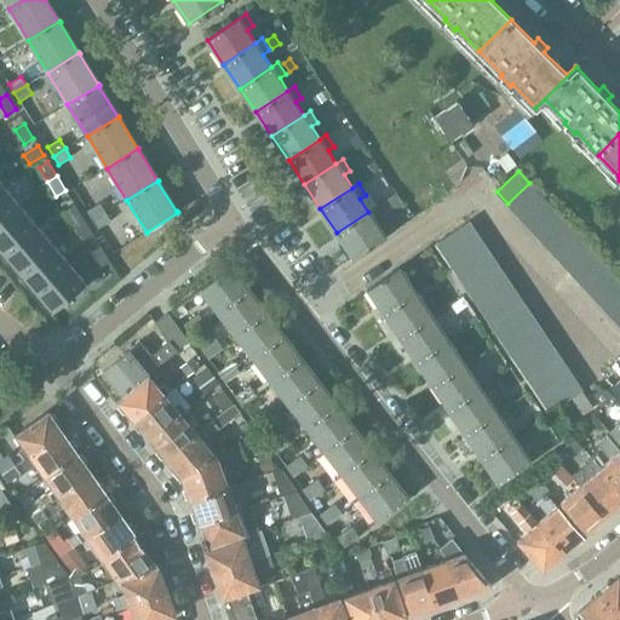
[(507,204),(518,214),(540,194),(529,183),(507,204)]
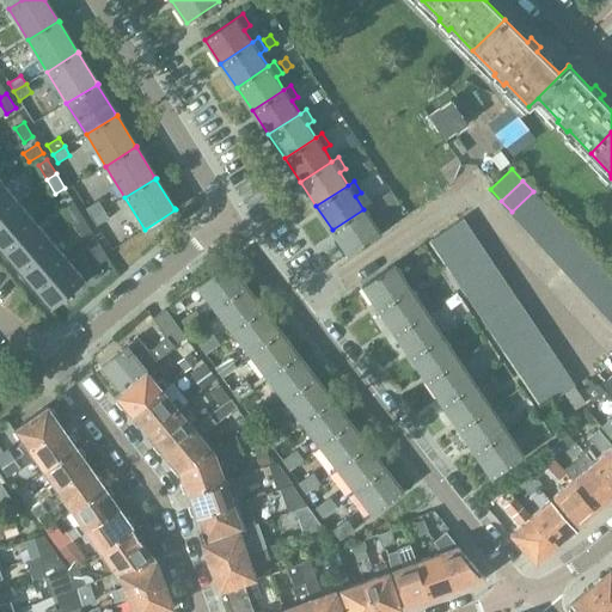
[(0,218),(19,202),(4,183),(0,185),(0,218)]
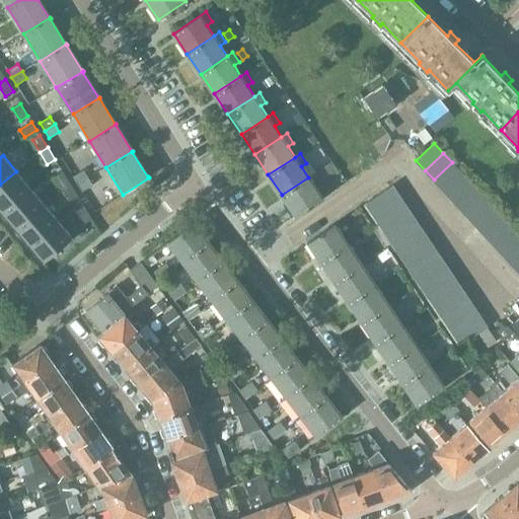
[(434,179),(443,190),(461,172),(452,162),(434,179)]
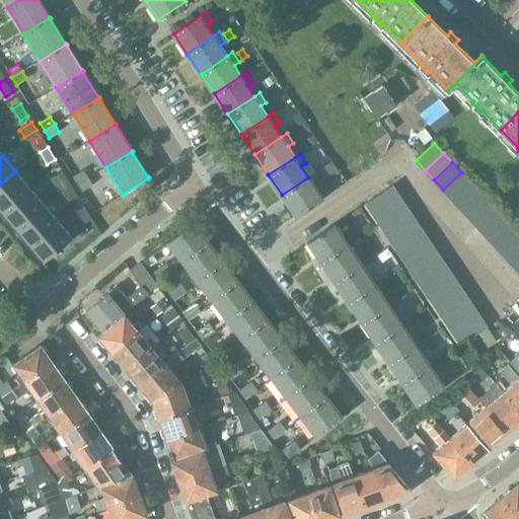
[(77,183),(87,177),(83,170),(73,176),(77,183)]
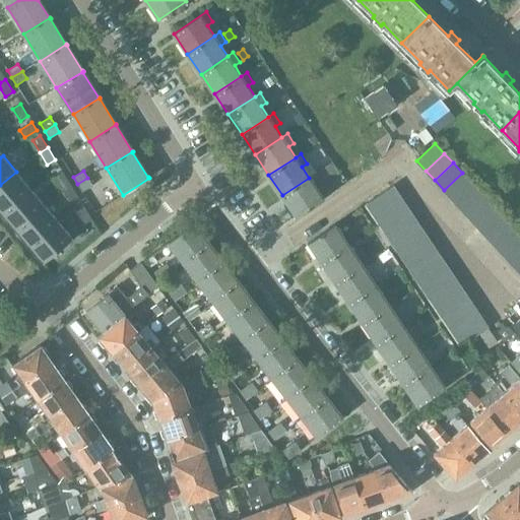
[(30,188),(16,172),(0,185),(0,212),(0,213),(0,212),(1,213),(30,188)]
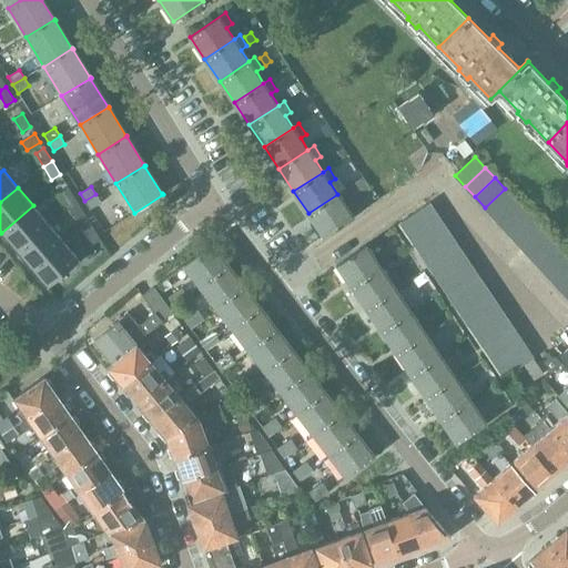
[(77,201),(68,188),(60,193),(68,206),(77,201)]
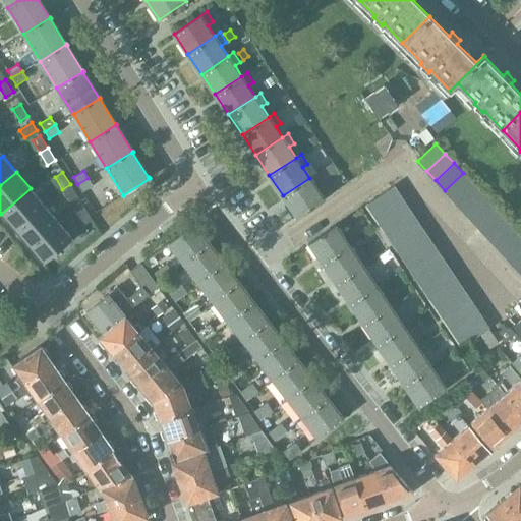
[(445,190),(454,199),(472,183),(463,173),(445,190)]
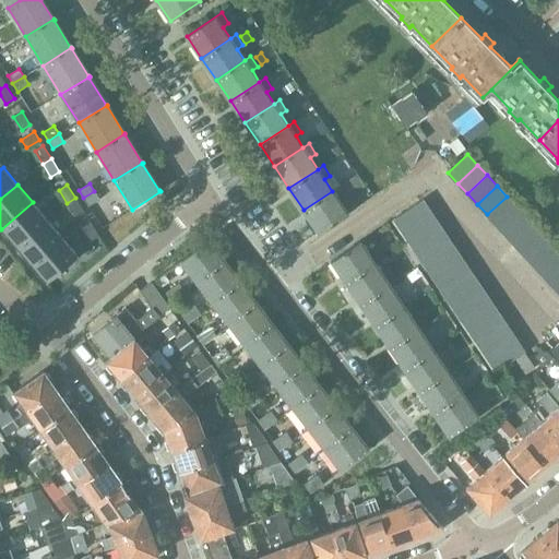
[(332,191),(304,210),(319,233),(347,214),(340,201),(345,198),(337,187),(332,191)]
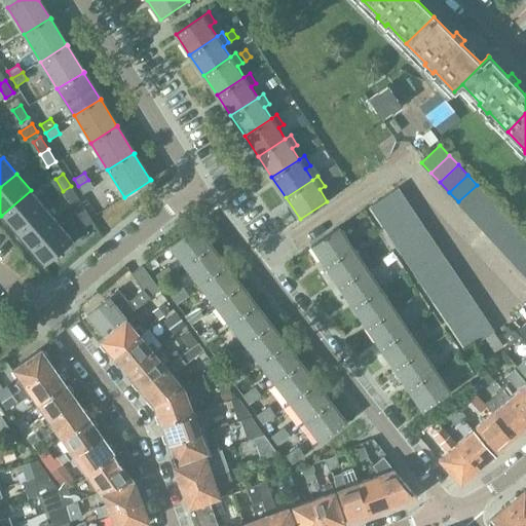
[(78,186),(83,194),(94,187),(88,180),(78,186)]
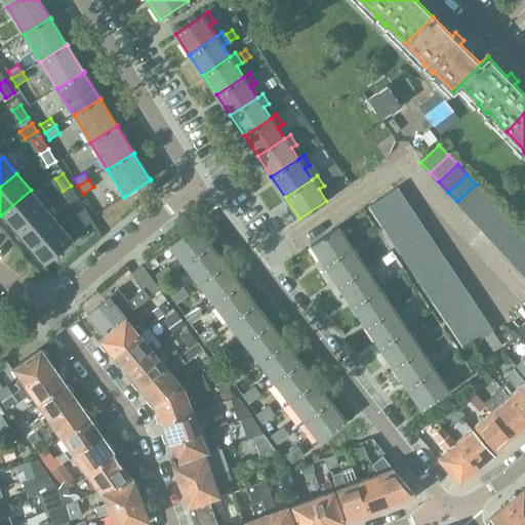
[(457,201),(467,211),(484,194),(476,185),(457,201)]
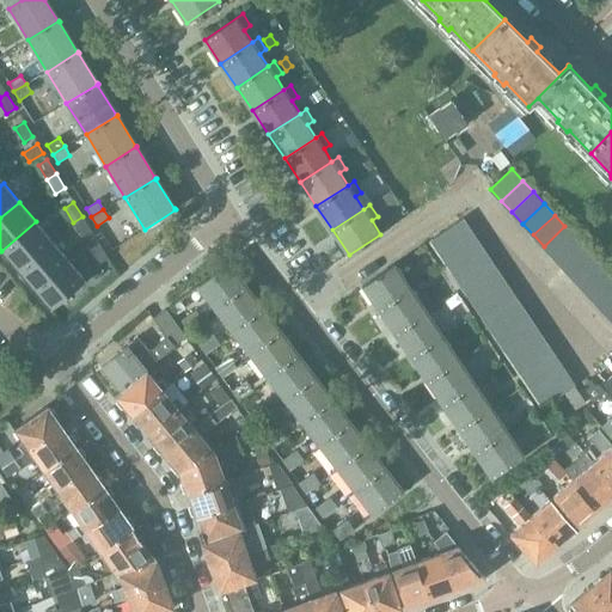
[(83,216),(73,222),(81,236),(91,231),(83,216)]
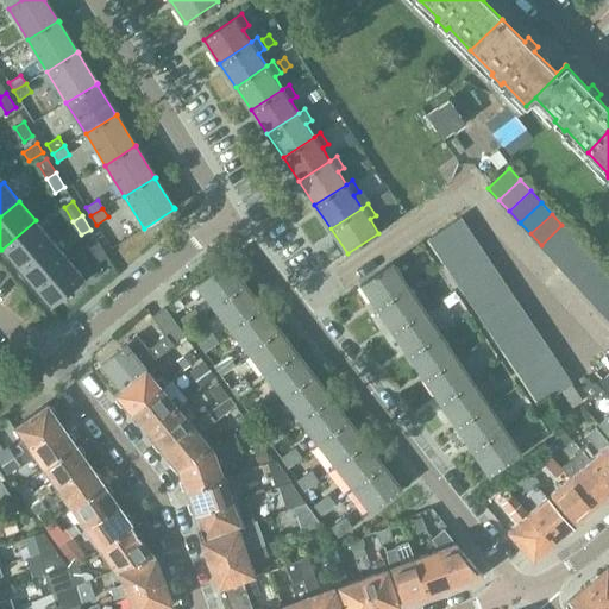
[(428,239),(437,251),(469,231),(460,218),(428,239)]
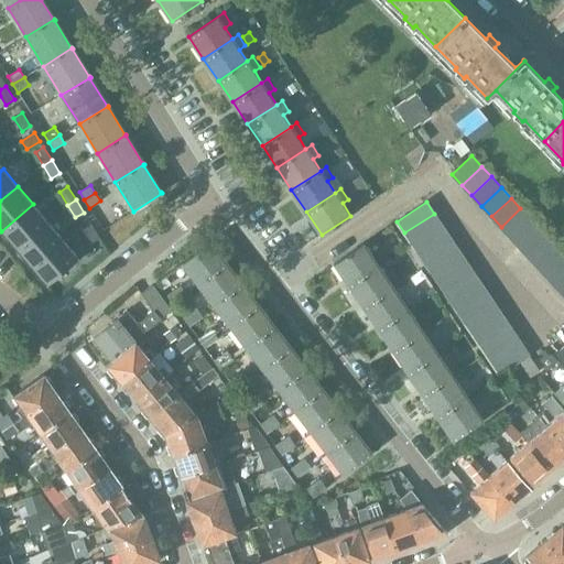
[(33,204),(1,231),(15,248),(15,249),(47,221),(33,204)]
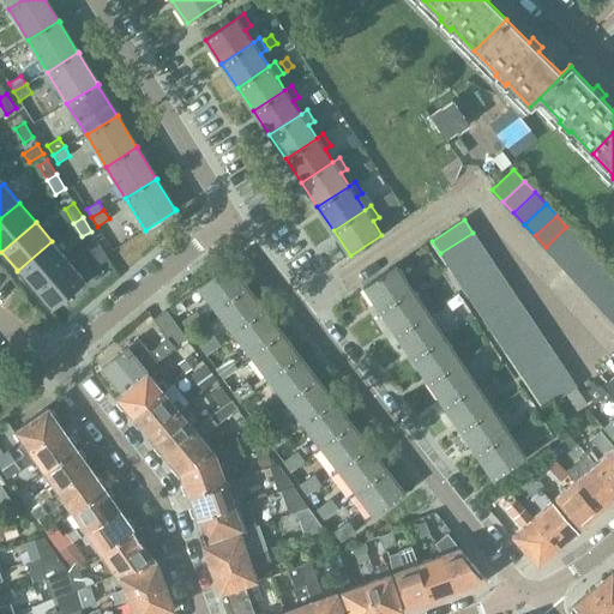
[(546,247),(555,258),(577,239),(566,227),(546,247)]
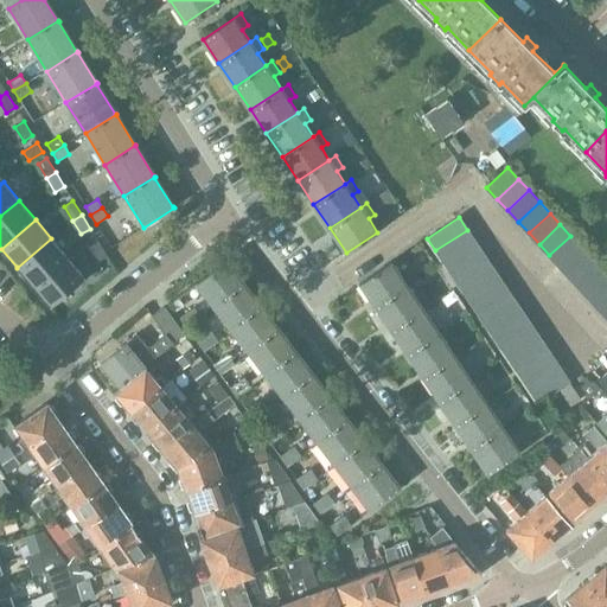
[(435,250),(443,263),(475,243),(467,230),(435,250)]
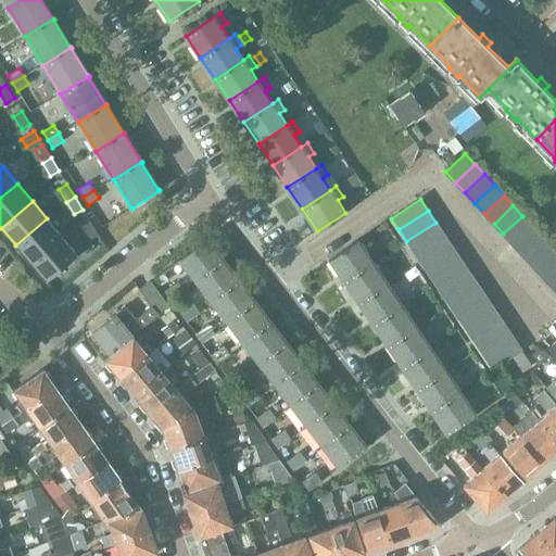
[(503,234),(513,244),(532,226),(522,216),(503,234)]
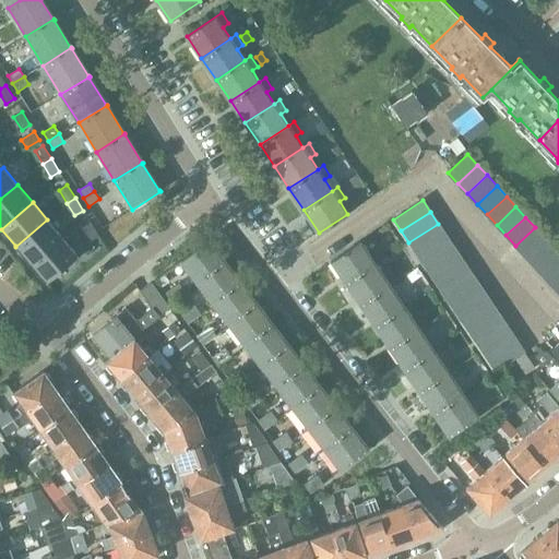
[(47,219),(15,247),(30,263),(31,263),(62,237),(47,219)]
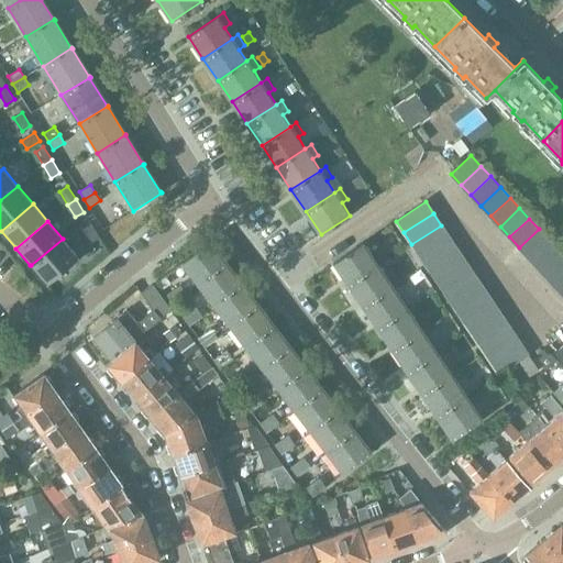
[(99,238),(91,224),(83,230),(91,243),(99,238)]
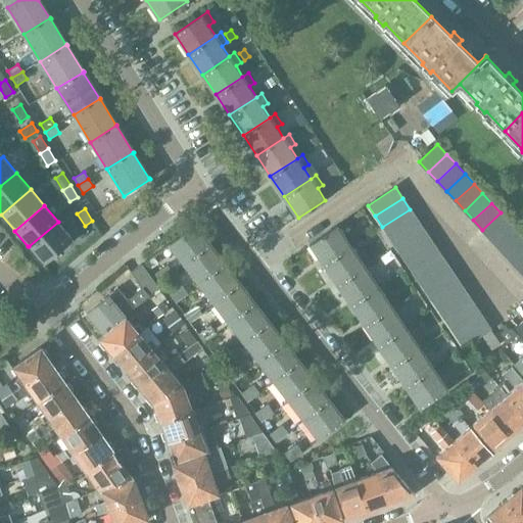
[(382,227),(390,238),(417,220),(410,209),(382,227)]
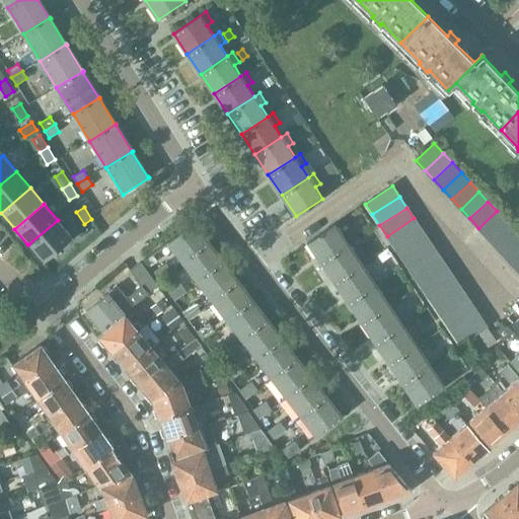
[(478,228),(488,237),(506,221),(497,211),(478,228)]
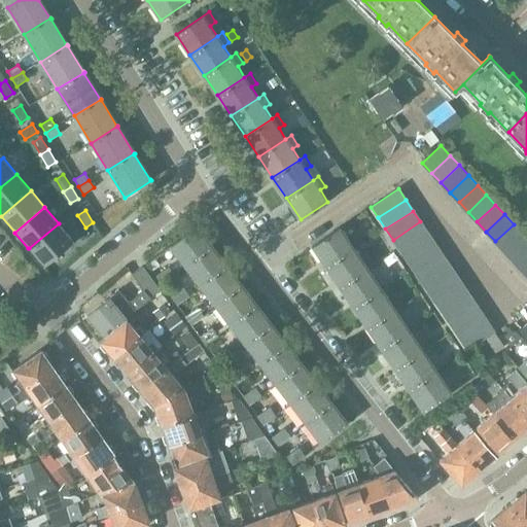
[(393,240),(400,251),(427,233),(420,221),(393,240)]
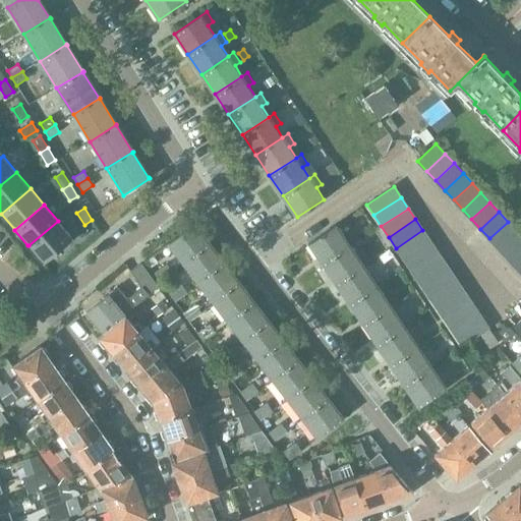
[(58,221),(29,245),(43,264),(72,237),(58,221)]
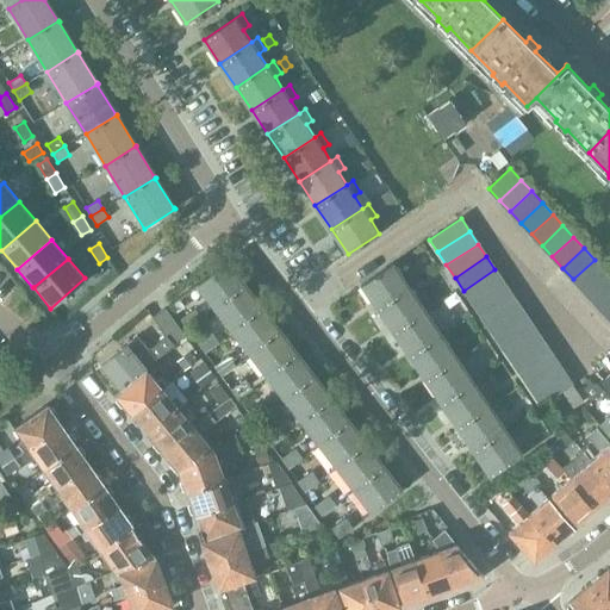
[(573,279),(584,291),(605,271),(595,260),(573,279)]
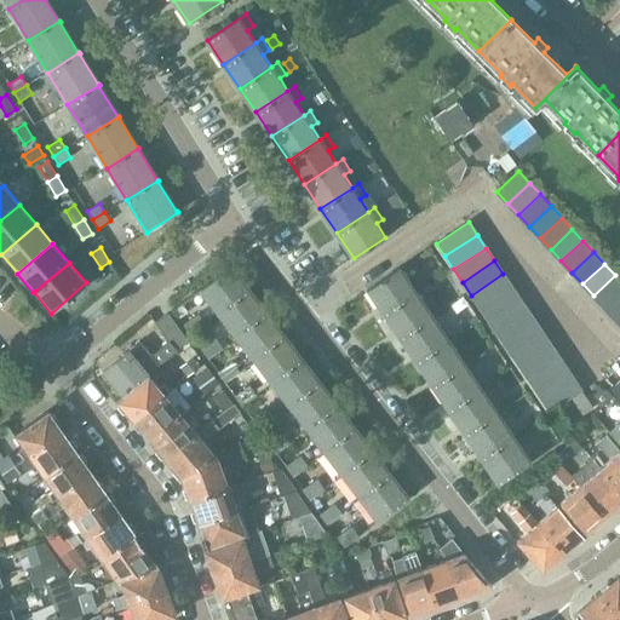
[(200,288),(218,311),(248,288),(231,265),(200,288)]
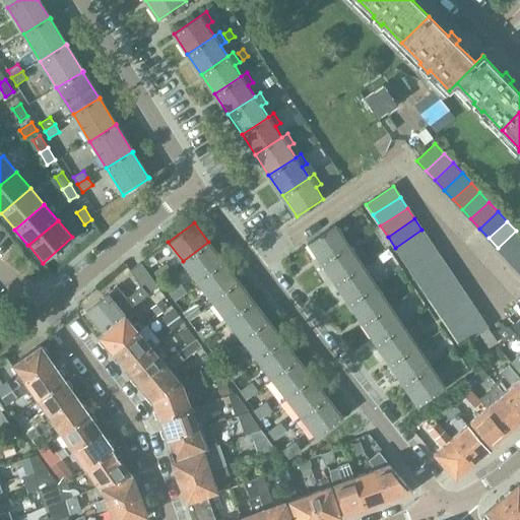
[(309,243),(322,263),(349,245),(335,224),(309,243)]
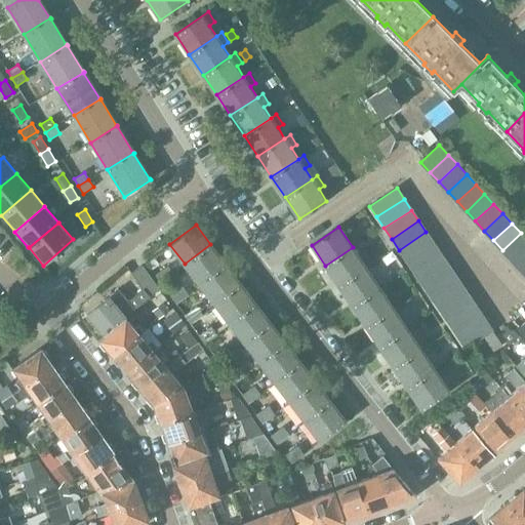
[(399,250),(406,260),(433,243),(426,232),(399,250)]
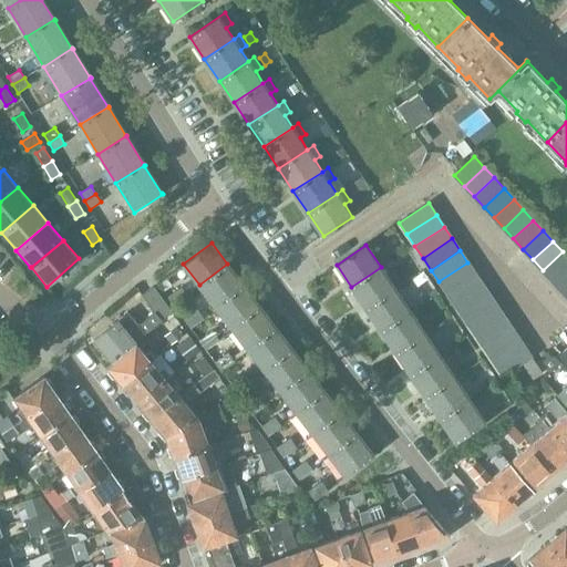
[(543,270),(553,280),(566,267),(566,256),(563,251),(543,270)]
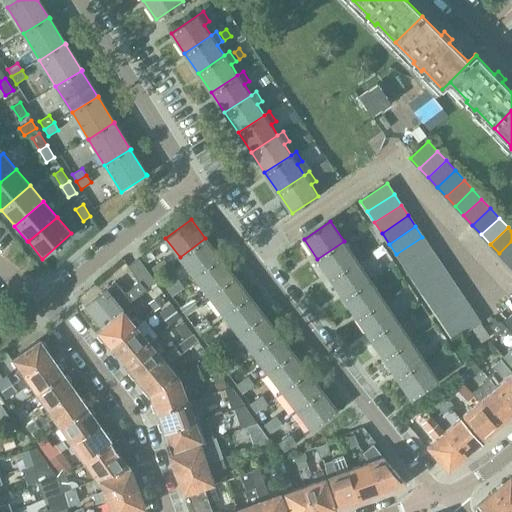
[(396,254),(403,265),(430,248),(422,237),(396,254)]
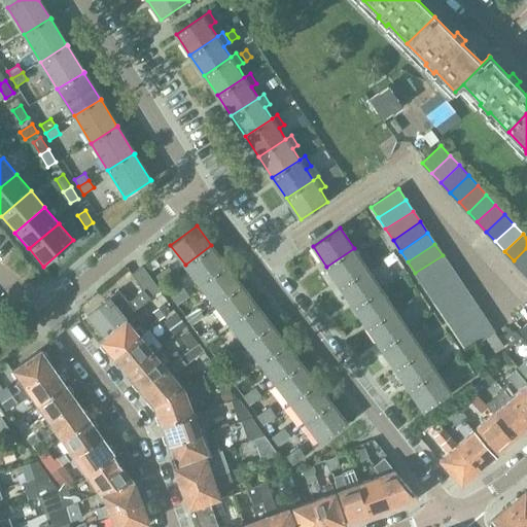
[(185,265),(201,285),(226,265),(211,245),(185,265)]
